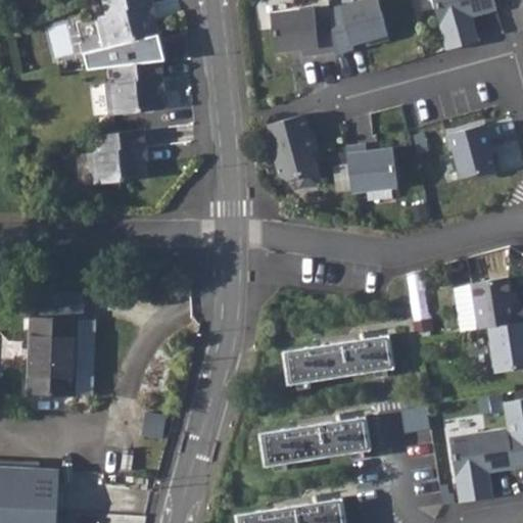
[(149,0),(99,0),(103,13),(93,16),(101,46),(156,33),(152,15),(148,16),(145,4),(150,3),(149,0)]
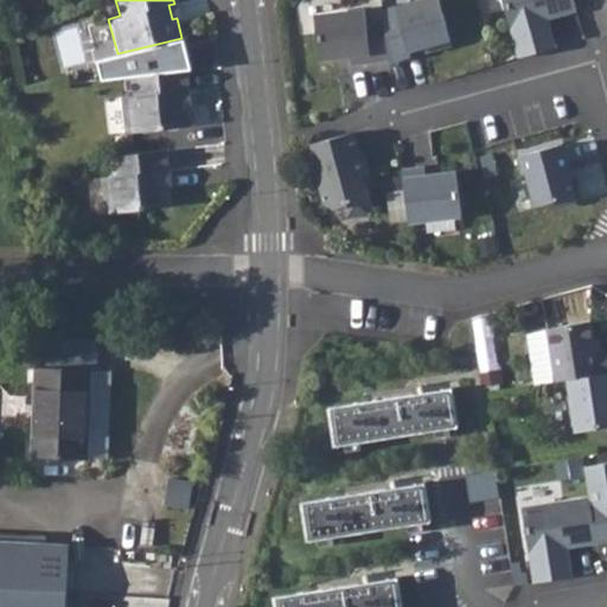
[(387,0),(363,6),(314,11),(317,56),(368,52),(402,45),(404,53),(448,43),(438,0),(387,0)]
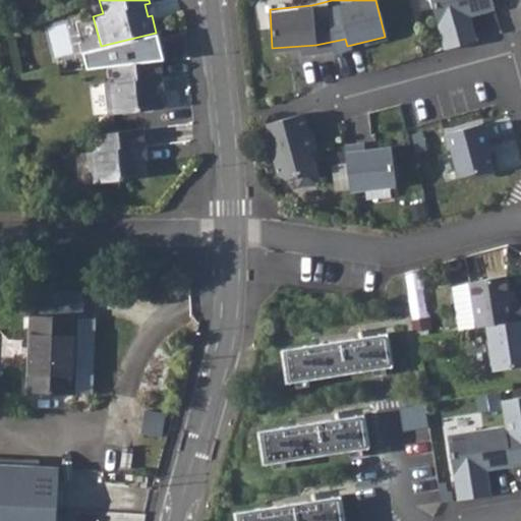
[(490,0),(430,0),(443,48),(474,41),(469,16),(494,11),(490,0)]
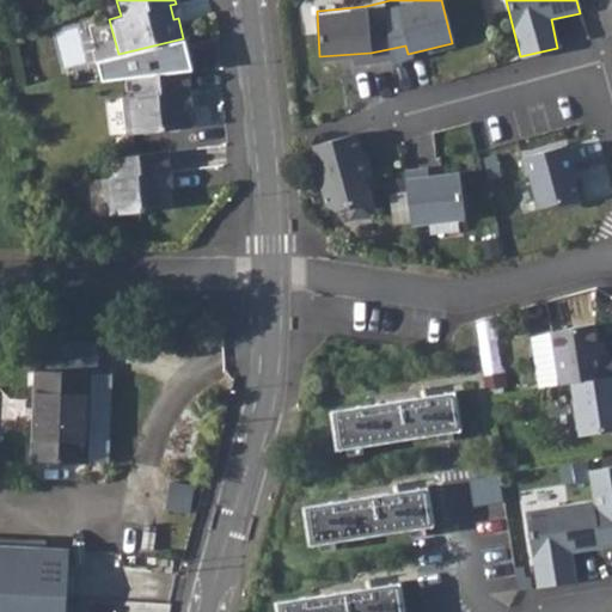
[(185,69),(128,77),(130,98),(120,99),(124,136),(189,129),(187,108),(182,109),(179,91),(188,91),(185,69)]
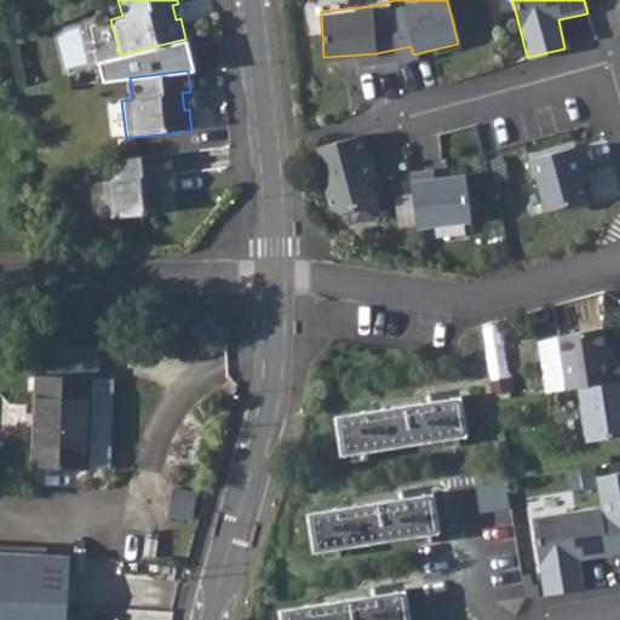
[(363,139),(315,150),(332,218),(380,207),(363,139)]
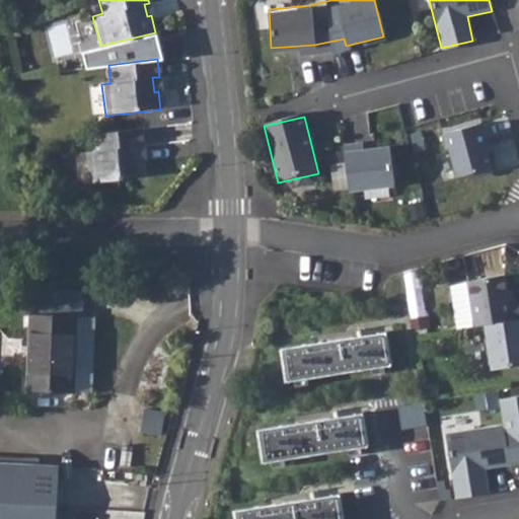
[(479,126),(442,135),(452,177),(490,168),(479,126)]
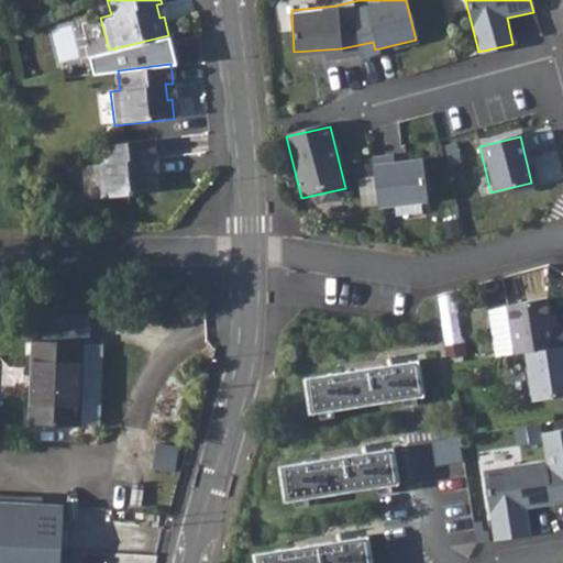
[(151,138),(99,145),(101,163),(91,164),(96,197),(154,190),(152,172),(148,172),(146,157),(153,156),(151,138)]
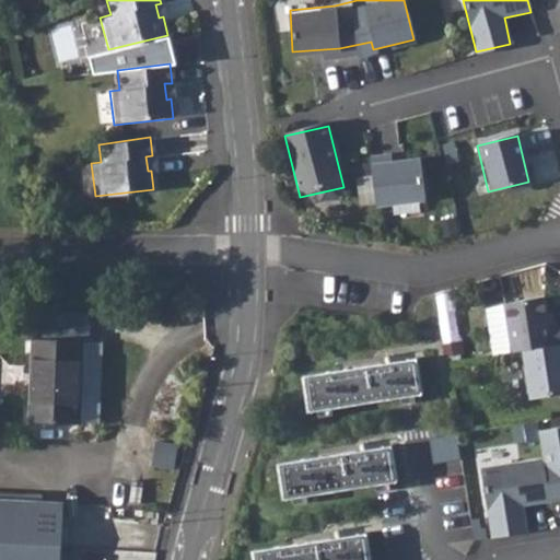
[(420,161),(371,165),(375,206),(423,201),(420,161)]
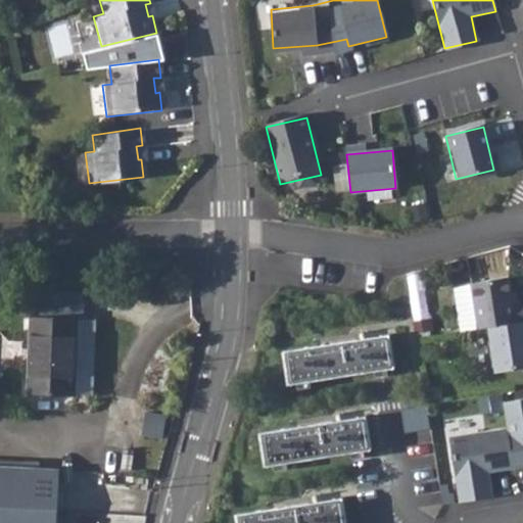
[(427,272),(414,273),(417,305),(430,304),(427,272)]
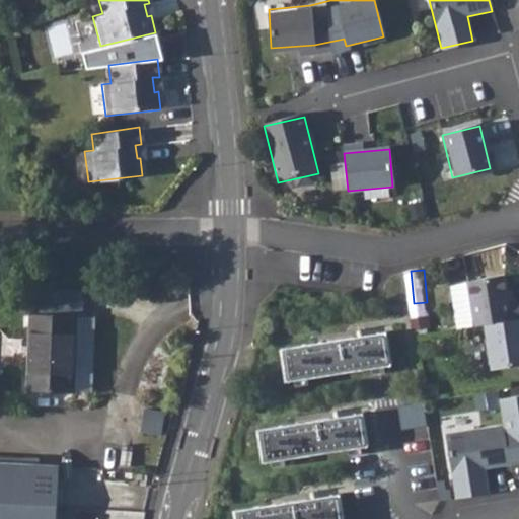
[(505,290),(503,275),(464,281),(471,326),(482,324),(518,318),(518,300),(507,303),(505,290)]
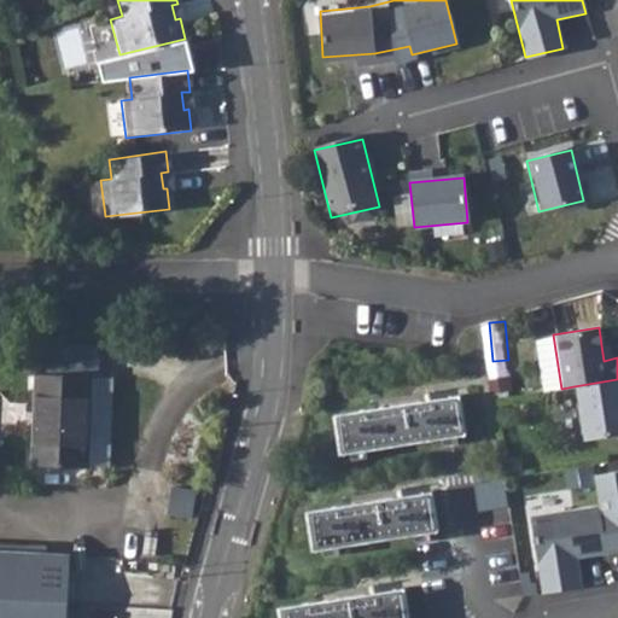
[(39,374),(34,465),(85,466),(88,375),(39,374)]
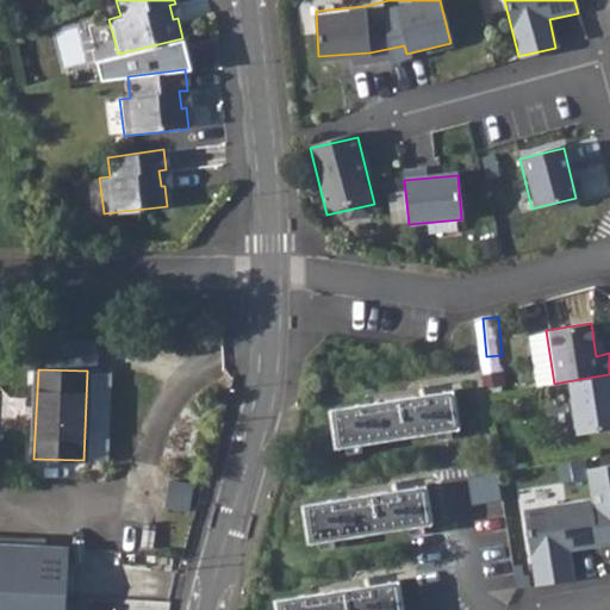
[(106,372),(87,371),(83,460),(101,461),(107,455),(111,378),(106,372)]
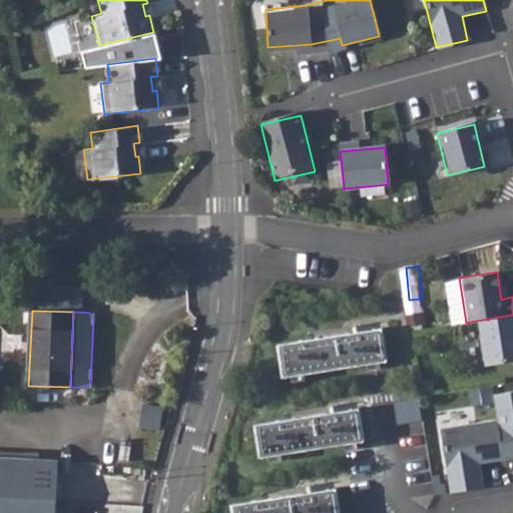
[(512,315),(476,321),(483,365),(512,360),(512,315)]
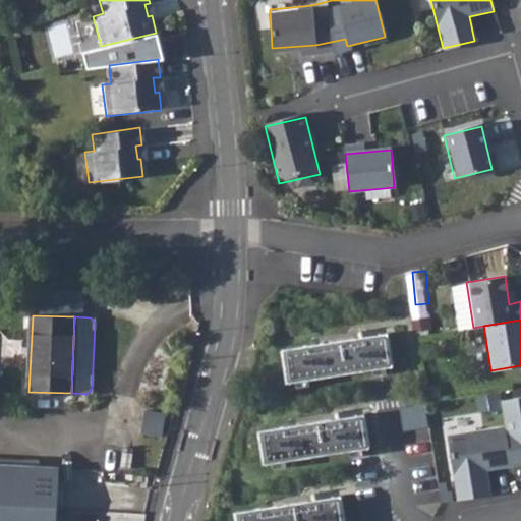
[(281,350),(285,384),(390,367),(385,335),(281,350)]
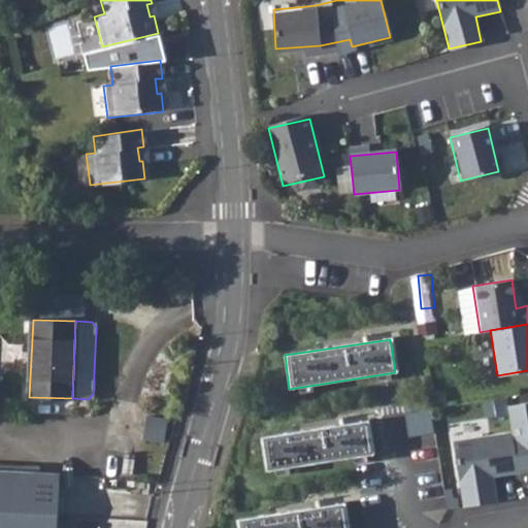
[(509,432),(451,442),(462,507),(495,502),(491,476),(490,473),(498,471),(499,475),(507,473),(527,470),(527,402),(505,406),(509,432)]
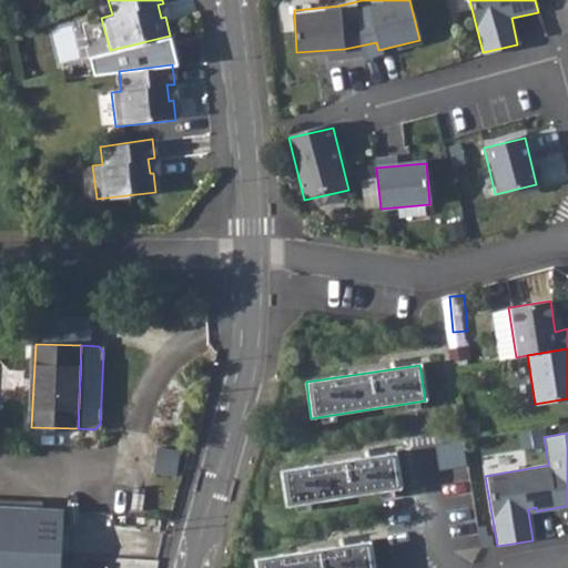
[(464,465),(459,439),(432,444),(436,469),(464,465)]
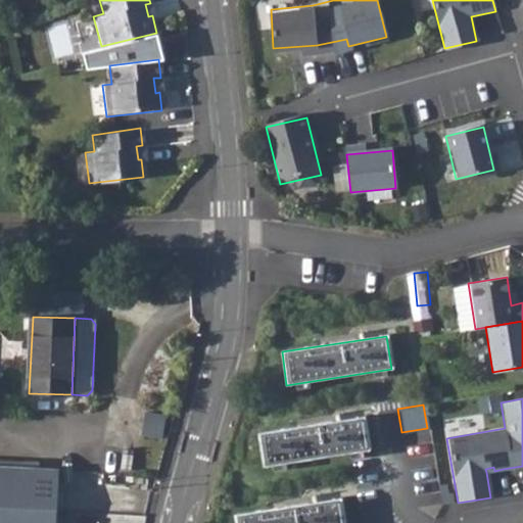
[(257,433),(263,466),(368,450),(363,417),(257,433)]
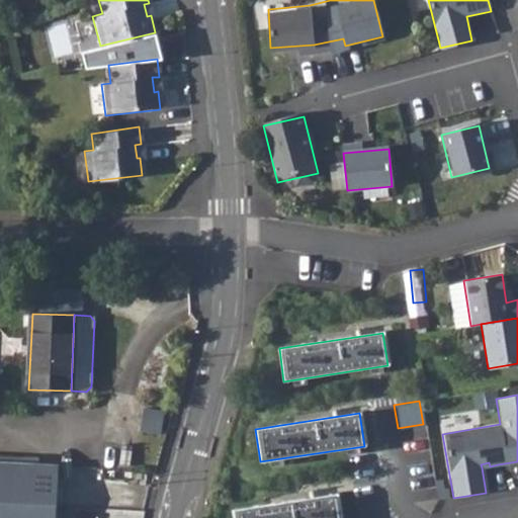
[(0,461),(0,517),(54,517),(57,465),(0,461)]
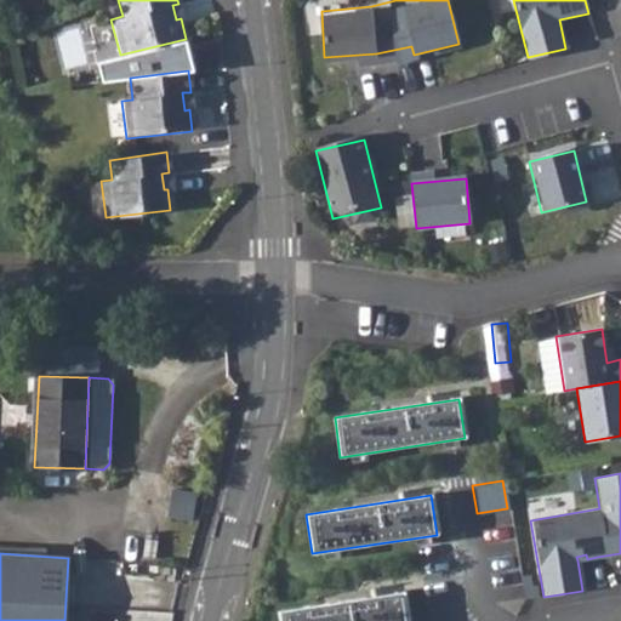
[(280,620),(408,620),(404,592),(279,610),(280,620)]
